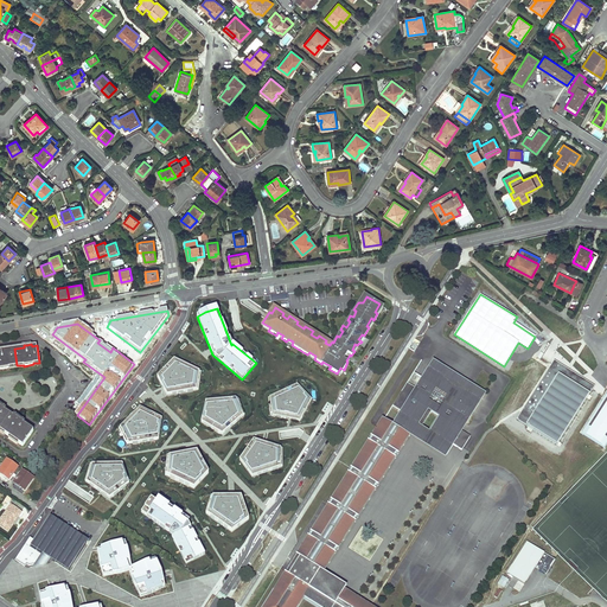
[(278,345),(275,349),(289,359),(292,356),(278,345)]
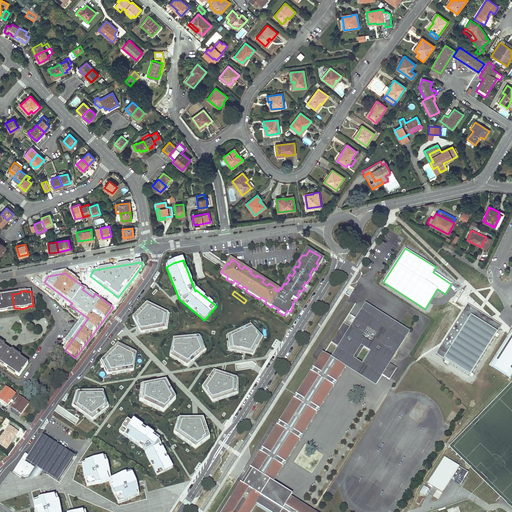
[(0,311),(8,310),(8,309),(14,308),(12,294),(2,296),(2,294),(0,294),(0,311)]
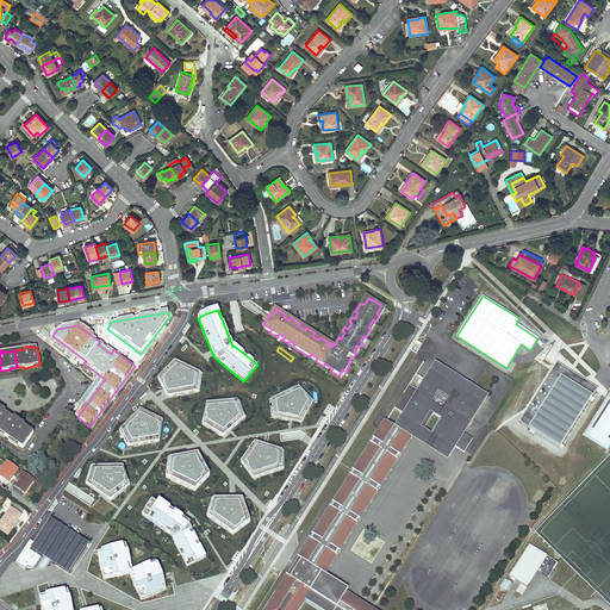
[(408,384),(393,405),(400,410),(391,424),(397,428),(410,436),(412,437),(444,459),(453,446),(465,453),(473,439),(461,431),(485,393),(433,360),(415,387),(408,384)]
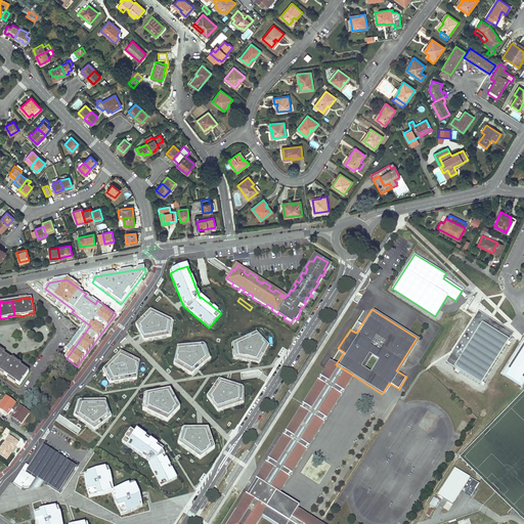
[(150,310),(136,325),(144,342),(172,337),(174,321),(150,310)]
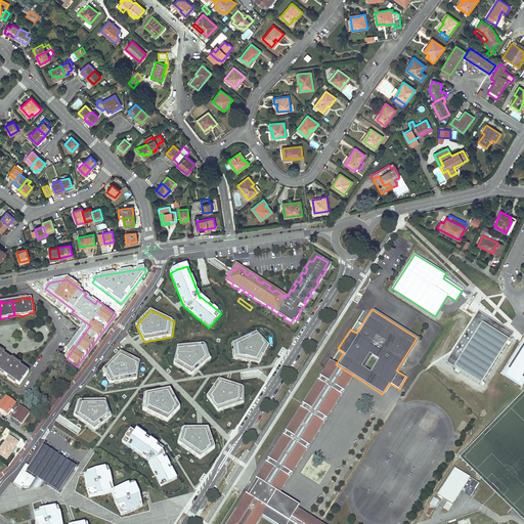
[(453,367),(453,368),(481,386),(509,342),(514,334),(478,312),(446,362),(453,367)]
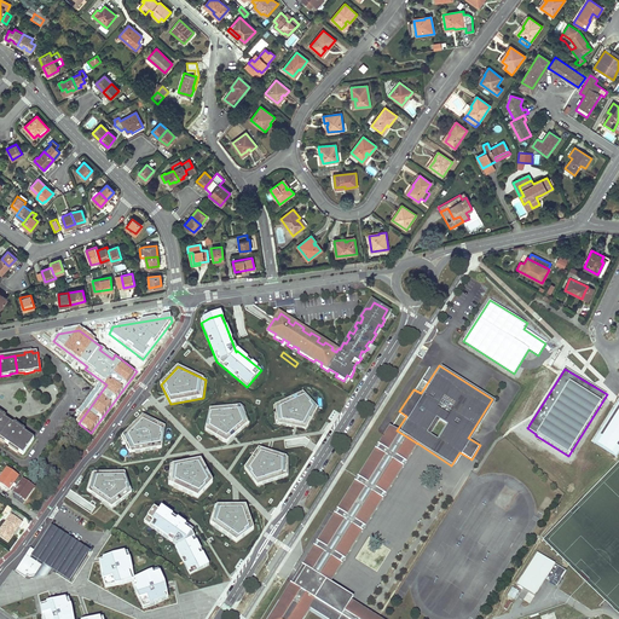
[(304,392),(273,406),(276,424),(306,429),(318,408),(304,392)]
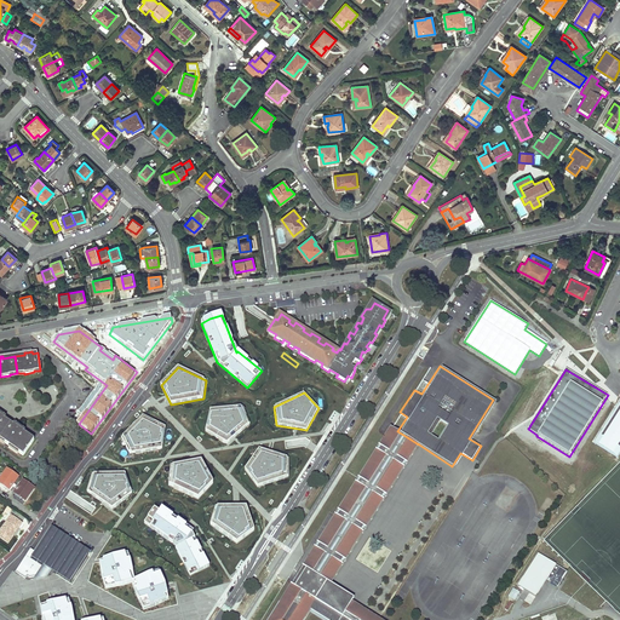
[(619,401),(593,443),(616,458),(619,451),(619,401)]
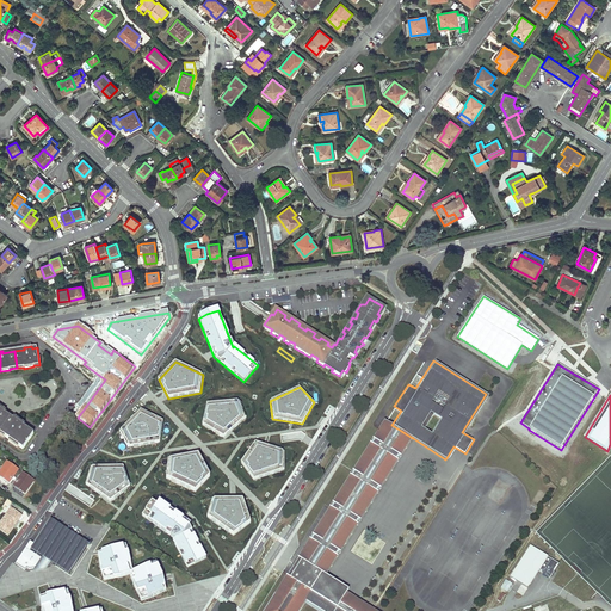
[(239,401),(208,405),(202,425),(223,438),(230,432),(246,418),(239,401)]
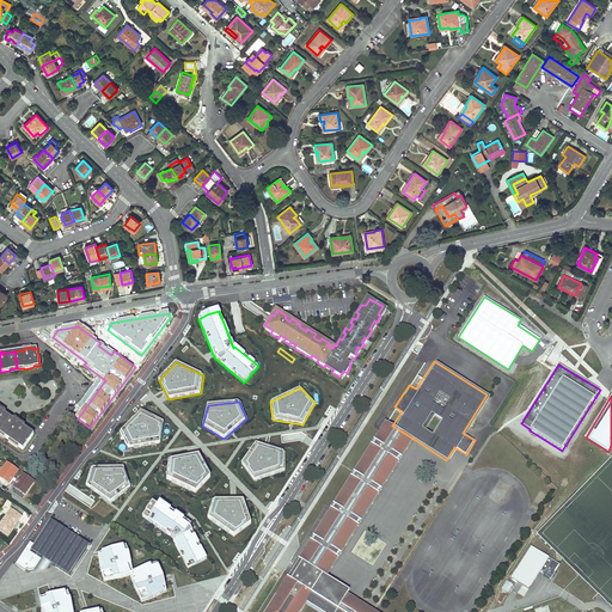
[(0,432),(4,434),(14,420),(11,416),(11,415),(0,408),(0,432)]
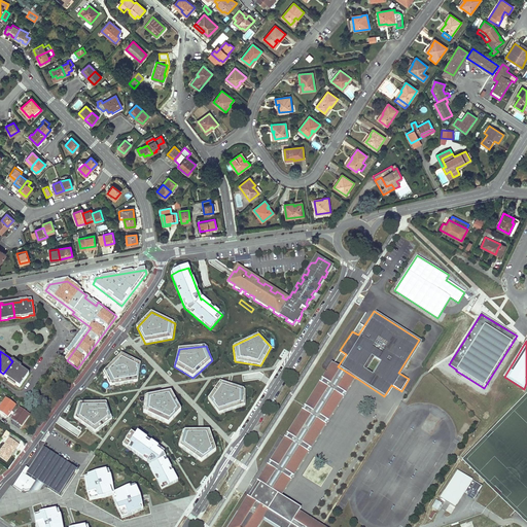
[(121,354),(103,373),(110,386),(138,382),(141,363),(121,354)]
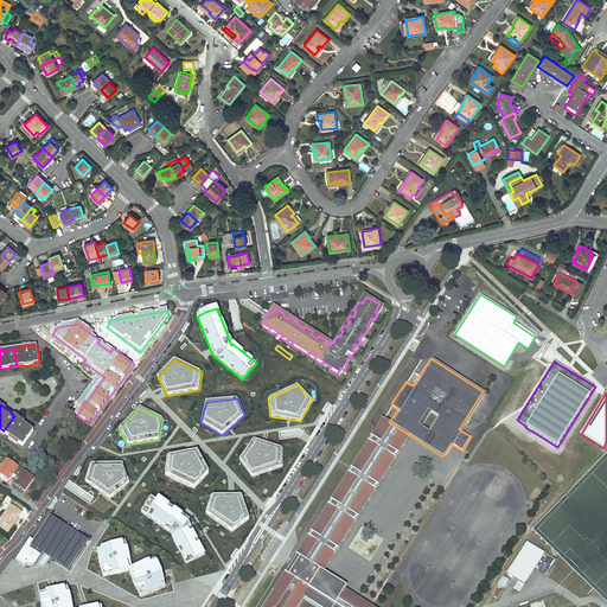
[(14,416),(4,430),(29,448),(39,433),(30,426),(25,421),(19,417),(19,419),(14,416)]
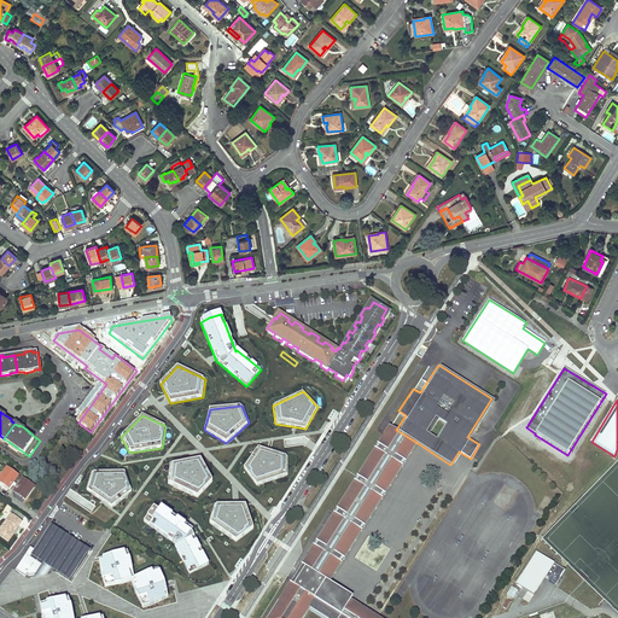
[(396,430),(391,427),(379,445),(377,450),(359,478),(356,483),(338,511),(336,514),(319,542),(315,547),(303,566),(305,567),(295,586),(292,584),(275,611),(273,614),(272,617),(301,617),(308,608),(324,617),(378,617),(351,601),(344,611),(319,595),(328,582),(415,442),(402,433),(396,430)]
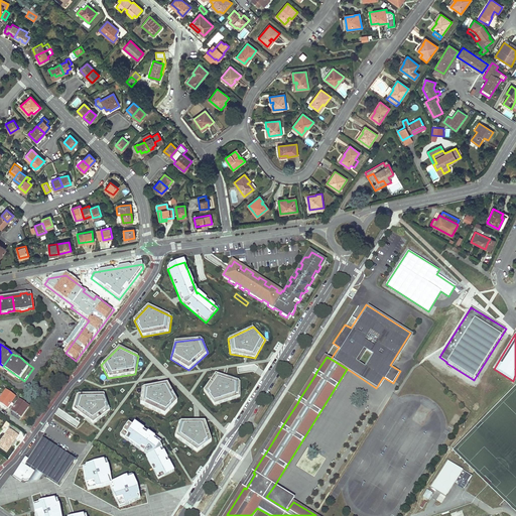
[(347,369),(274,486),(275,486),(349,370),(347,369)]
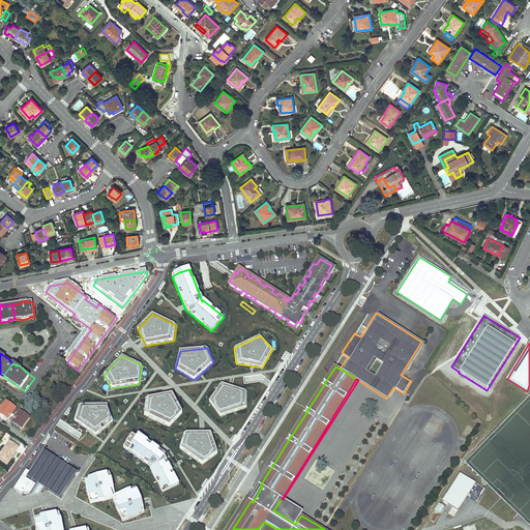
[(222,384),(209,401),(221,416),(246,408),(246,392),(229,386),(222,384)]
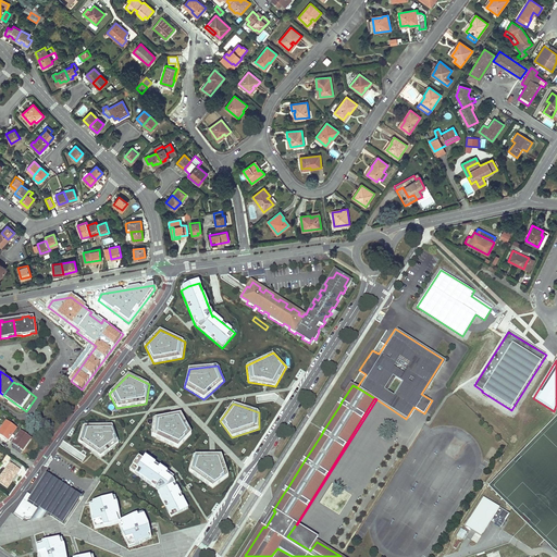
[(181,415),(153,420),(151,436),(177,448),(192,435),(181,415)]
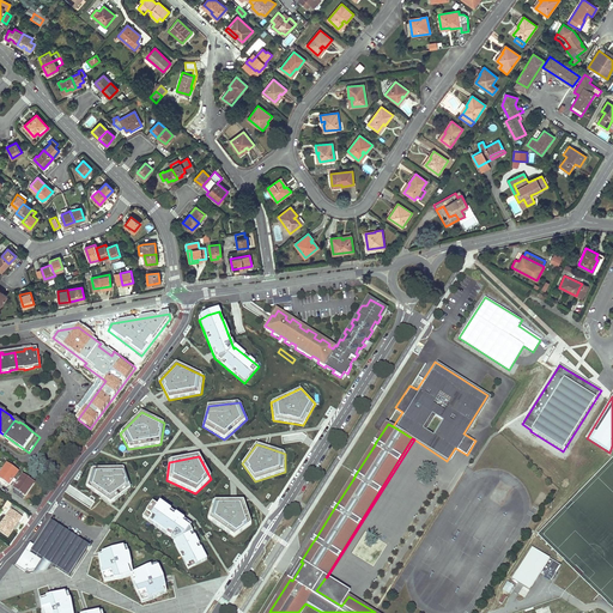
[(7,465),(0,473),(0,478),(10,485),(13,479),(18,472),(7,465)]
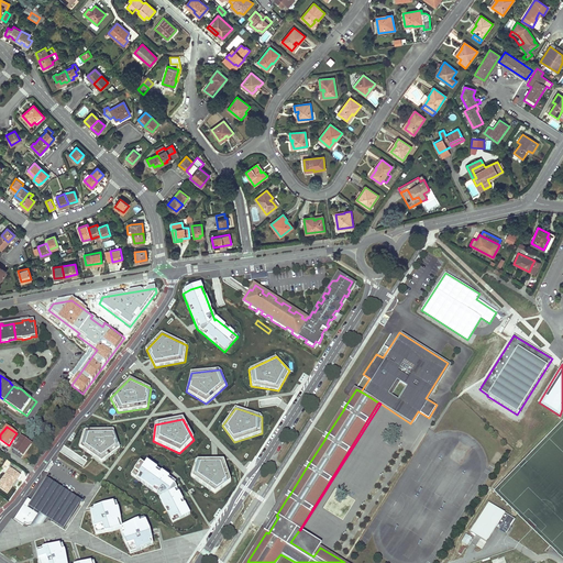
[(85,431),(79,446),(102,462),(120,449),(113,431),(85,431)]
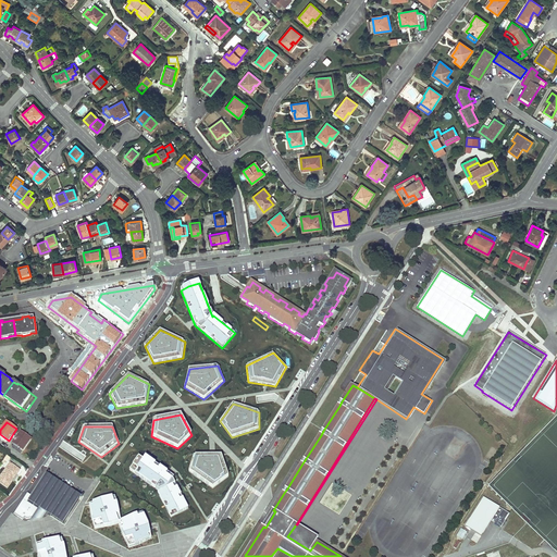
[(15,438),(13,443),(23,450),(31,438),(21,432),(15,438)]
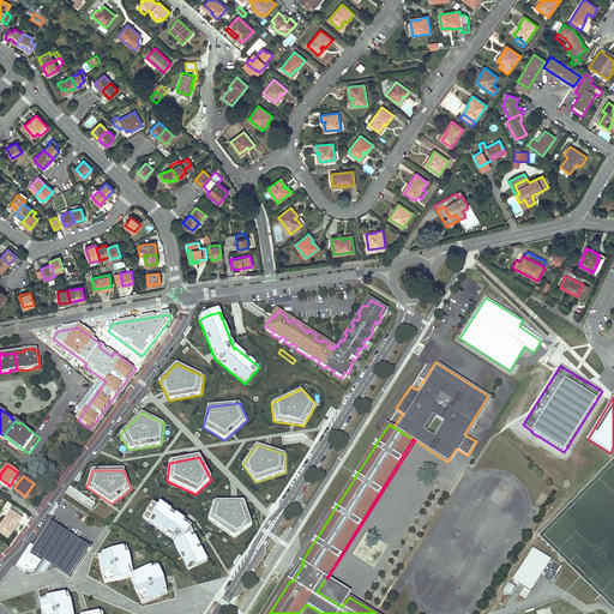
[(214,503),(209,519),(235,539),(251,525),(244,503),(234,503),(214,503)]
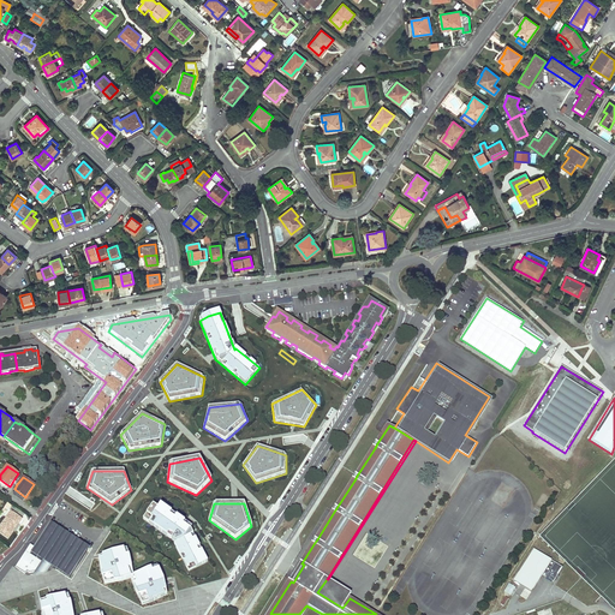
[(159,508),(154,506),(144,519),(175,543),(174,543),(189,572),(208,561),(190,525),(161,506),(159,508)]
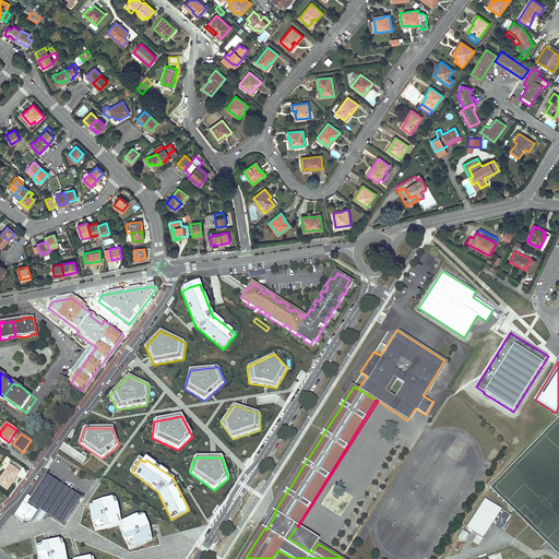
[(10,465),(0,477),(0,484),(7,489),(20,472),(10,465)]
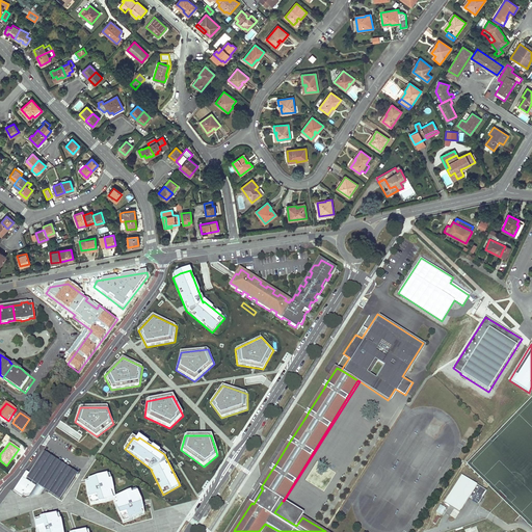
[(43,455),(76,476),(77,474),(44,452),(42,454),(43,455)]
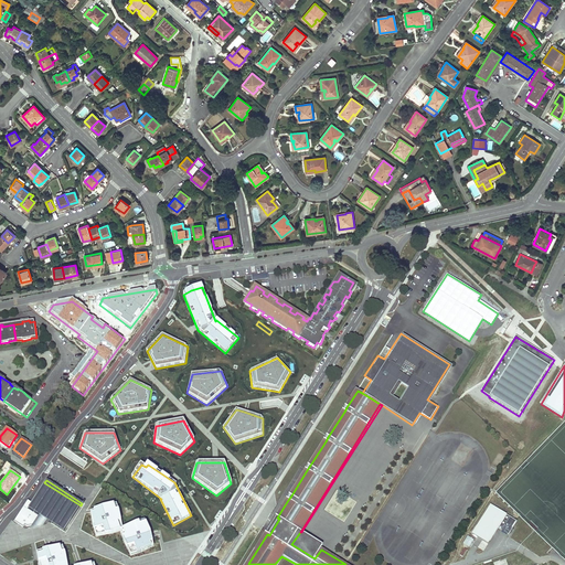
[(81,505),(45,483),(32,502),(28,500),(14,521),(23,528),(25,525),(27,526),(28,526),(43,523),(42,519),(44,516),(64,530),(81,505)]
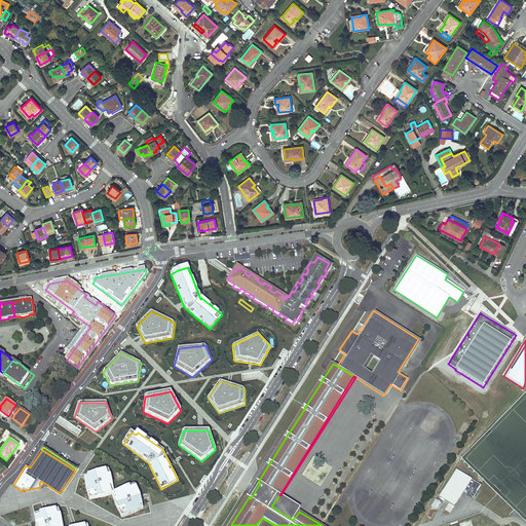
[(91,498),(104,496),(112,493),(110,486),(113,485),(110,475),(108,475),(106,470),(96,472),(84,477),(86,489),(87,493),(90,492),(91,498)]
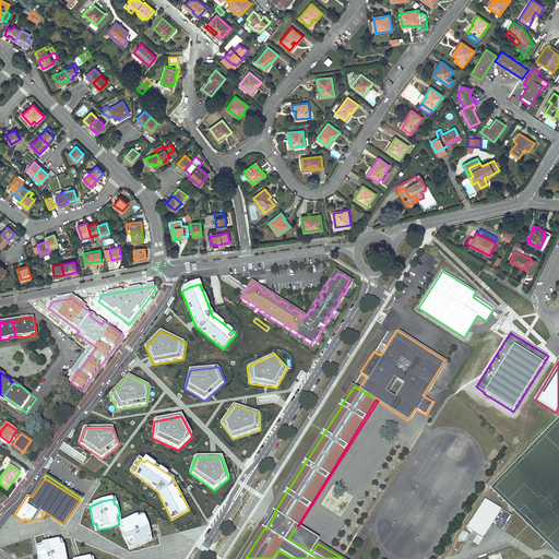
[(511,515),(486,499),(466,527),(483,537),(492,523),(502,530),(511,515)]
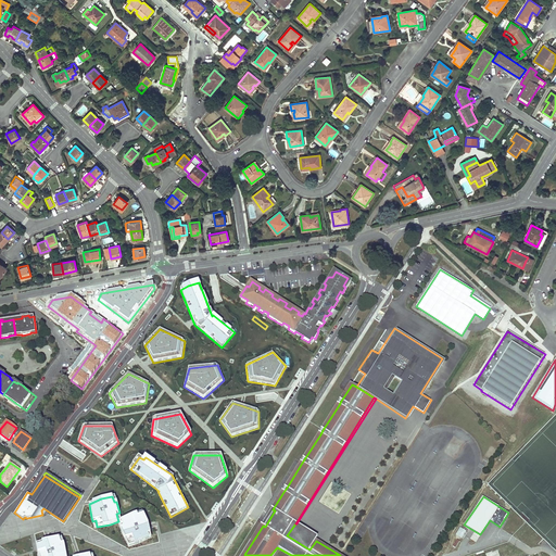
[(269,512),(261,525),(263,526),(265,527),(275,510),(273,509),(272,508),(269,512)]
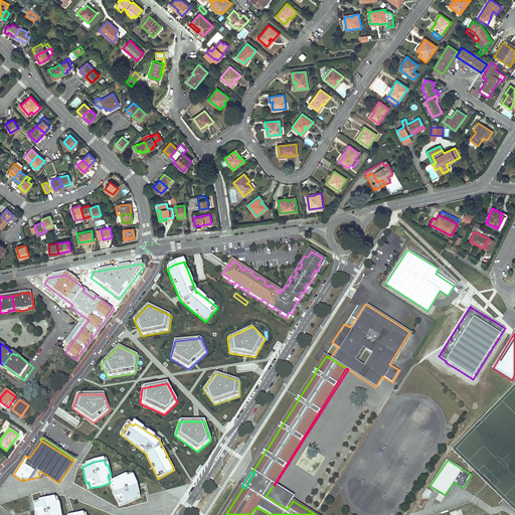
[(112,482),(110,483),(113,492),(118,504),(124,501),(125,504),(127,503),(140,498),(138,486),(133,477),(128,479),(127,476),(112,482)]
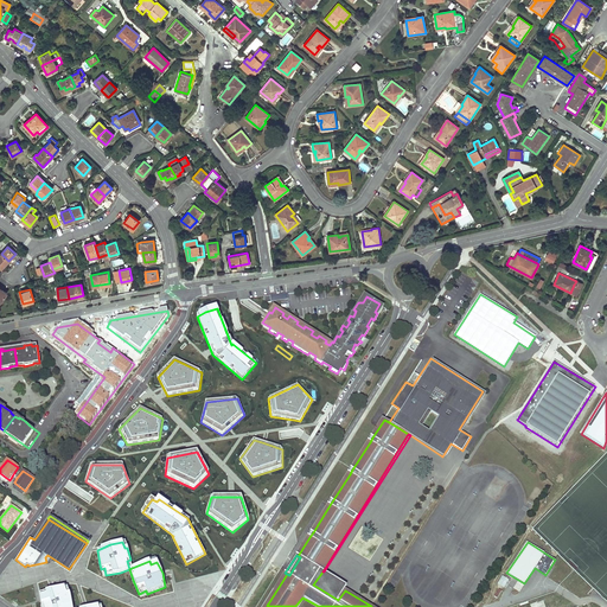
[(324,572),(323,572),(313,585),(338,600),(345,590),(346,587),(324,572)]
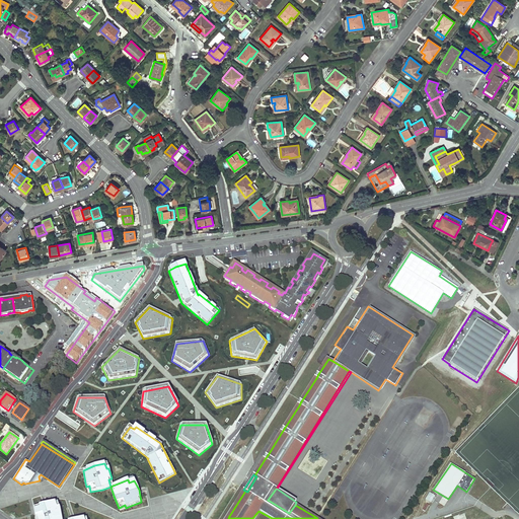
[(435,496),(430,493),(426,499),(431,502),(435,496)]
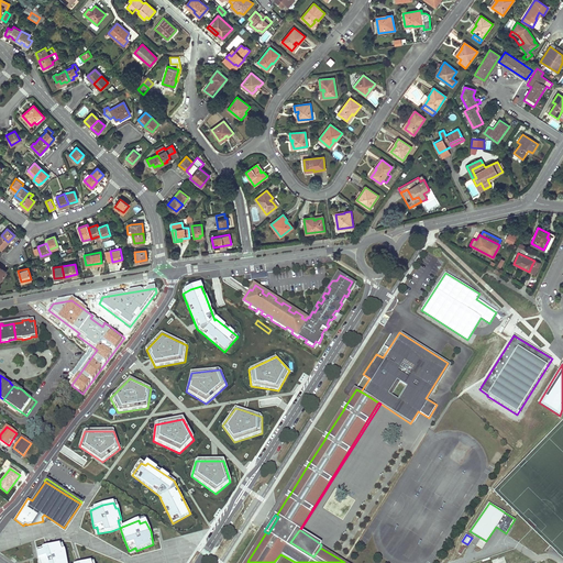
[(46,547),(43,549),(43,551),(37,553),(39,562),(90,562),(91,562),(86,562),(67,562),(65,553),(64,550),(62,551),(59,545),(46,547)]
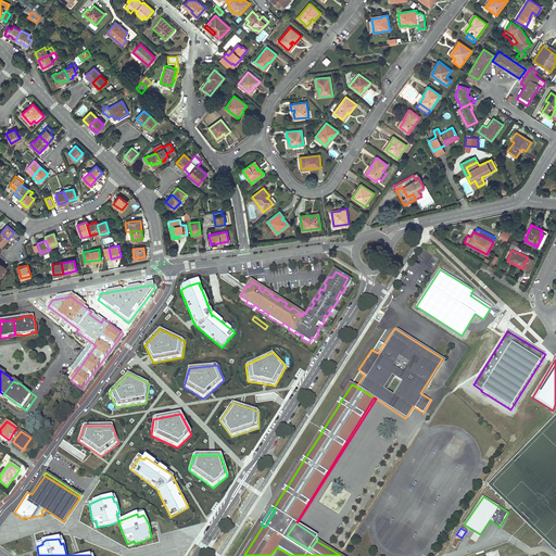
All buildings are outlined.
